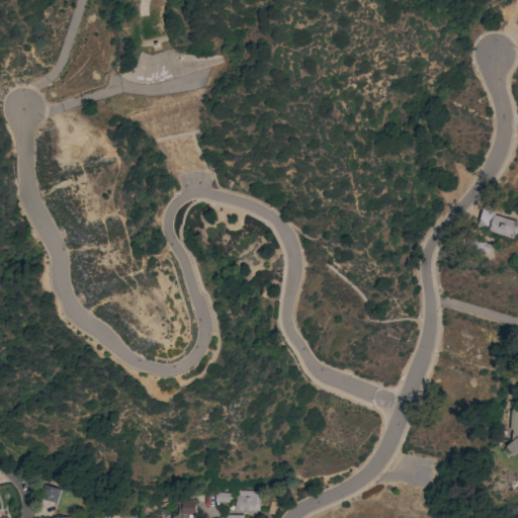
[(517,223),(513,240),(488,232),(488,231),(477,227),(484,201),(497,205),(494,216),(517,223)]
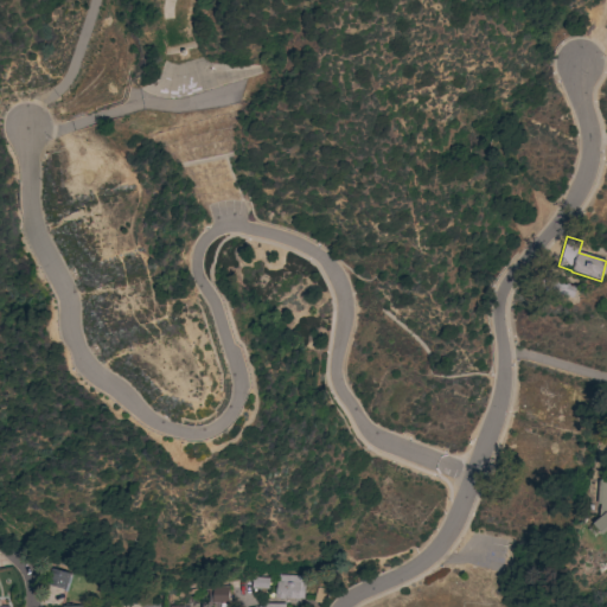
[(573,299),(553,293),(551,294),(537,291),(538,287),(534,286),(538,269),(547,273),(545,278),(576,287),(573,299)]
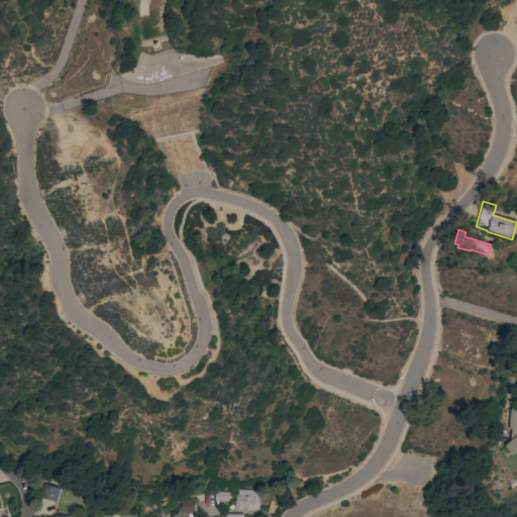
[(516,453),(514,456),(505,446),(510,442),(510,430),(509,430),(509,410),(516,410),(516,453)]
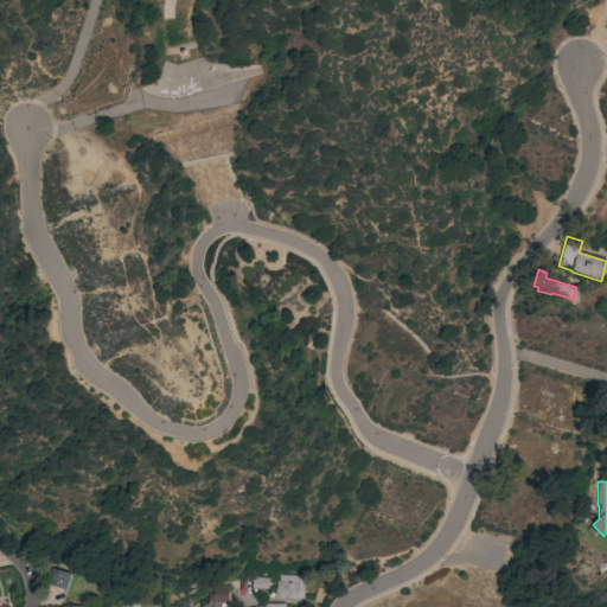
[(45,585),(50,568),(70,574),(65,590),(45,585)]
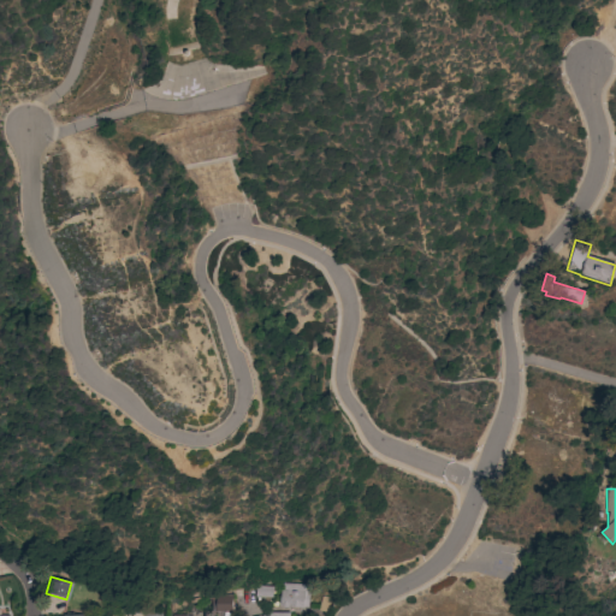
[(309,586),(308,608),(302,608),(302,609),(279,606),(280,591),(282,591),(282,585),(309,586)]
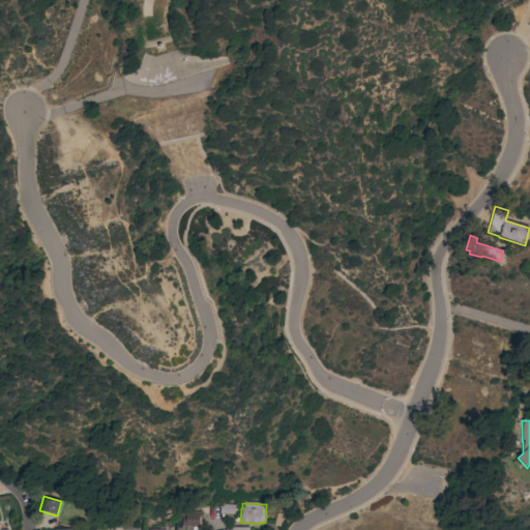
[(219,513),(219,504),(234,505),(234,514),(219,513)]
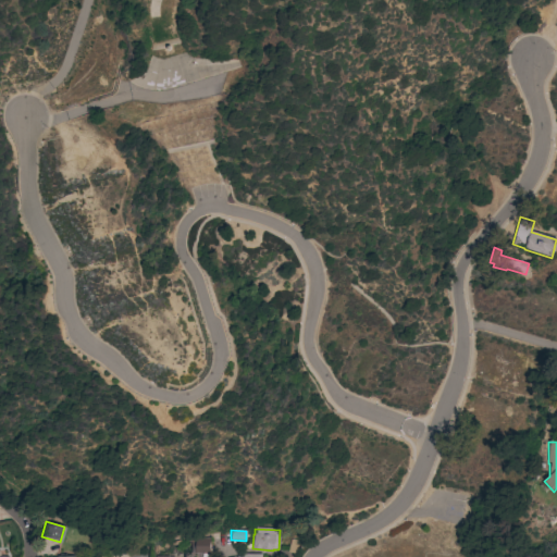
[(201,556),(153,556),(155,556),(168,556),(183,556),(184,553),(190,553),(190,541),(194,541),(194,539),(209,539),(209,554),(202,554),(201,556)]
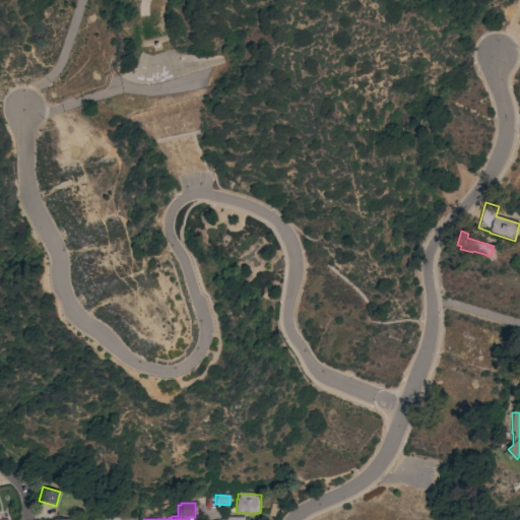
All buildings are outlined.
